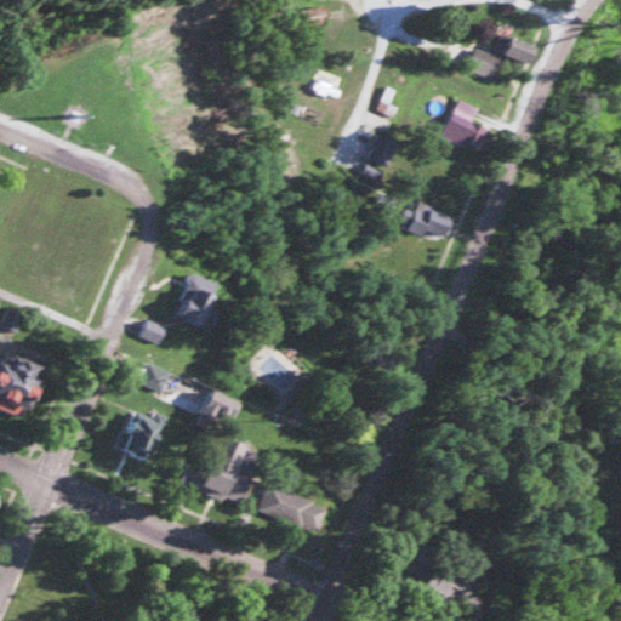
[(528,64),(536,46),(512,34),(503,52),(528,64)]
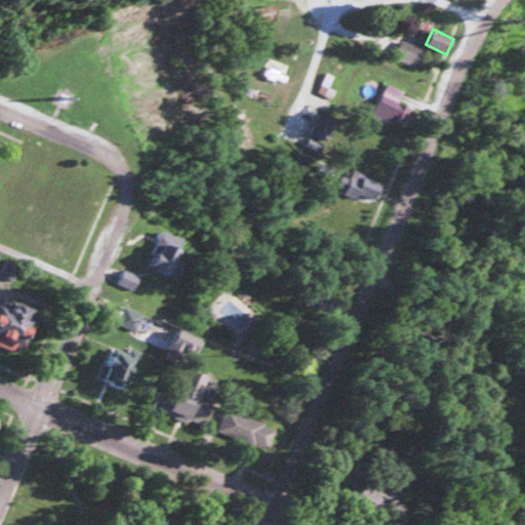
[(394,57),(416,67),(423,48),(401,39),(394,57)]
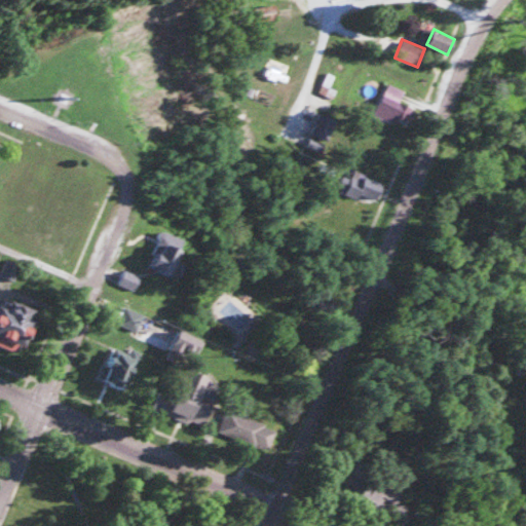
[(392,115),(404,120),(410,107),(398,101),(403,90),(387,82),(372,116),(388,124),(392,115)]
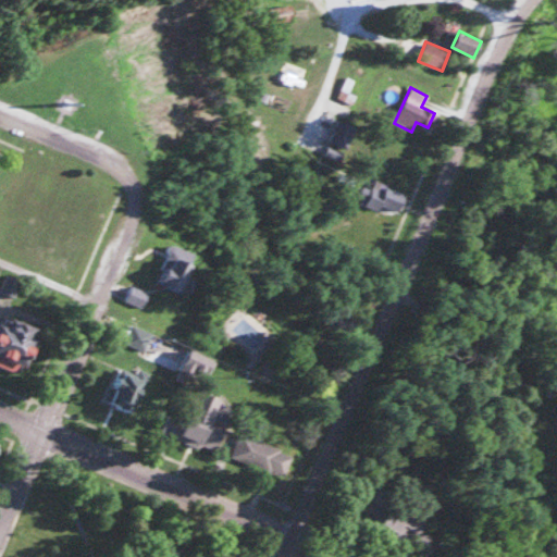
[(406,194),(376,180),(372,188),(366,186),(358,200),(379,210),(382,205),(397,212),(406,194)]
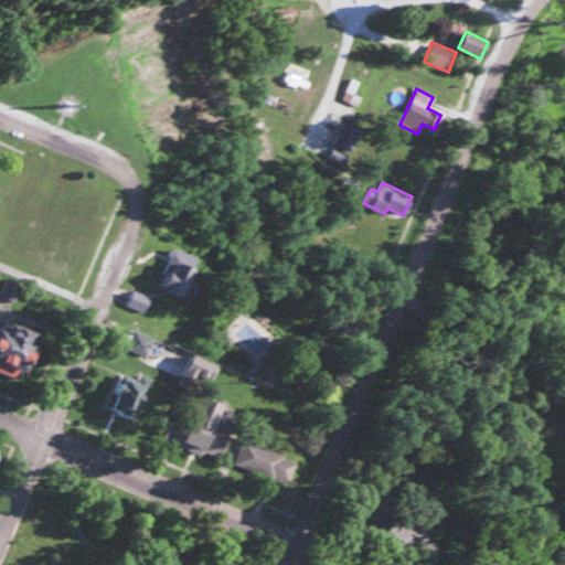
[(202,269),(181,256),(164,281),(187,295),(202,269)]
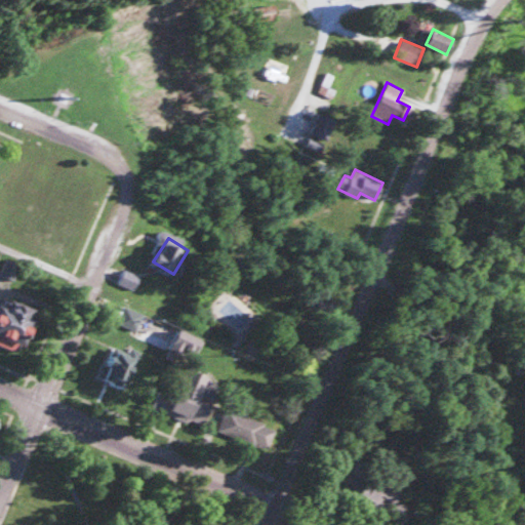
[(0,274),(10,280),(18,266),(5,259),(0,269),(0,274)]
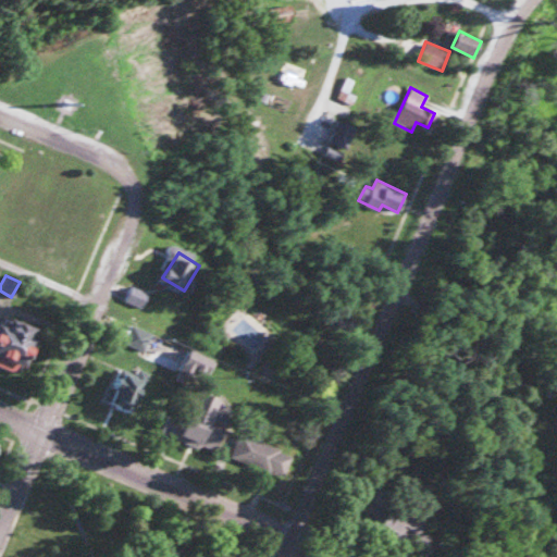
[(140,308),(149,293),(132,284),(124,299),(140,308)]
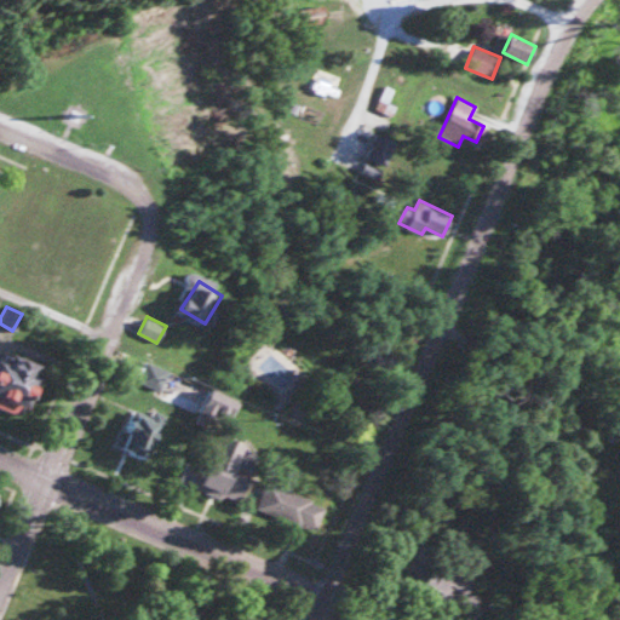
[(0,407),(26,417),(44,366),(0,349),(0,407)]
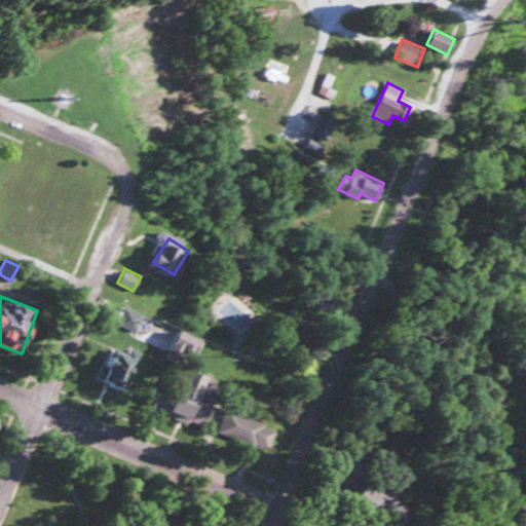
[(137,332),(143,313),(123,307),(117,326),(137,332)]
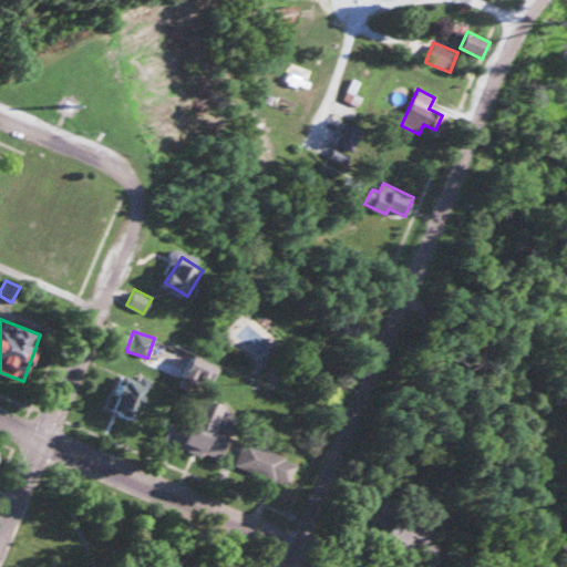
[(215,367),(195,357),(189,369),(208,379),(215,367)]
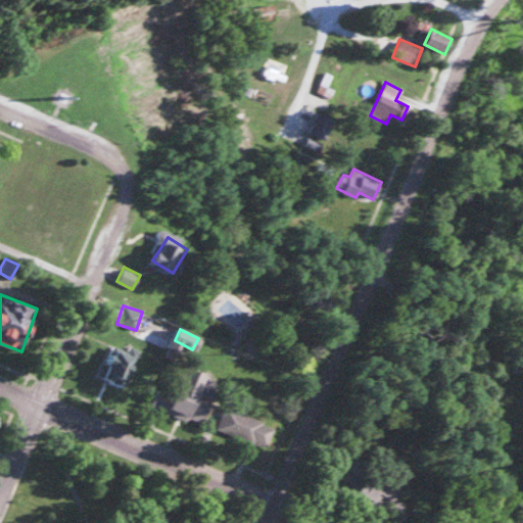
[(206,373),(184,368),(177,397),(156,392),(151,411),(203,423),(208,406),(198,403),(206,373)]
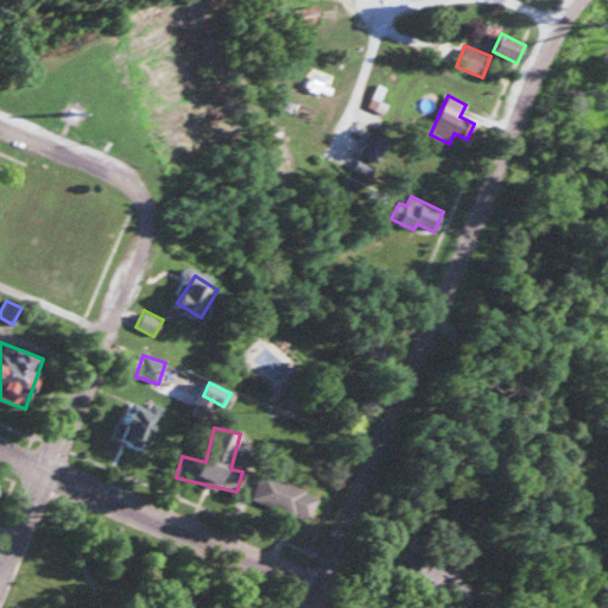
[(317,498),(263,474),(252,499),(308,521),(317,498)]
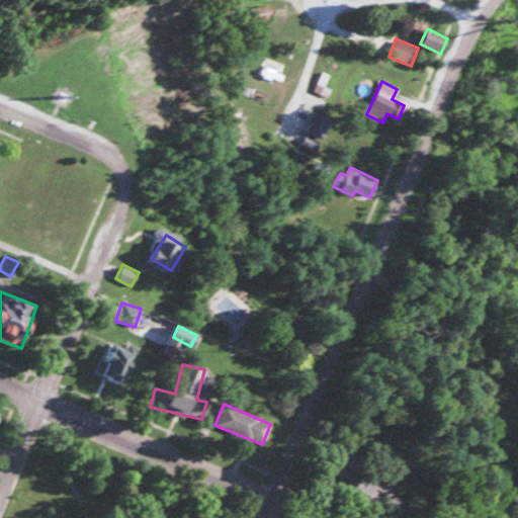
[(340,473),(348,477),(345,484),(374,498),(384,476),(346,459),(340,473)]
